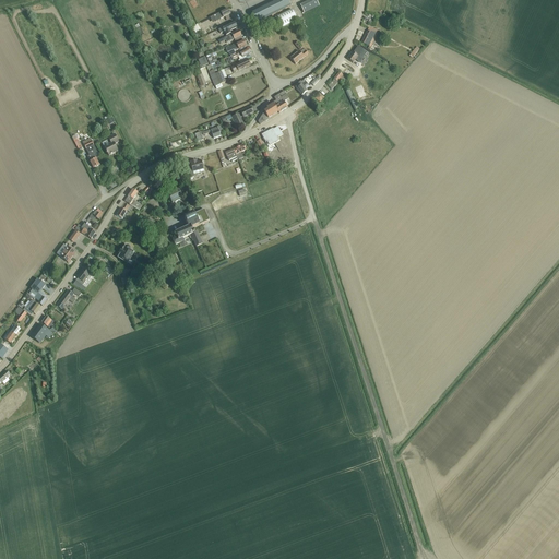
[(276,0),(251,13),(257,23),(290,7),(286,0),(276,0)]
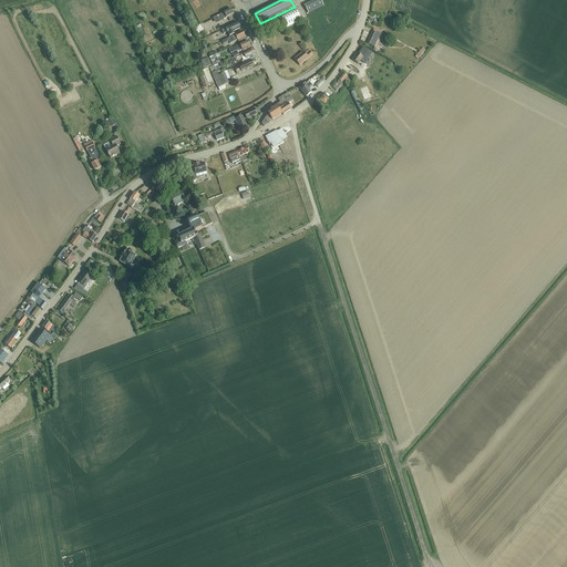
[(320,0),(316,0),(305,6),(309,13),(323,7),(320,0)]
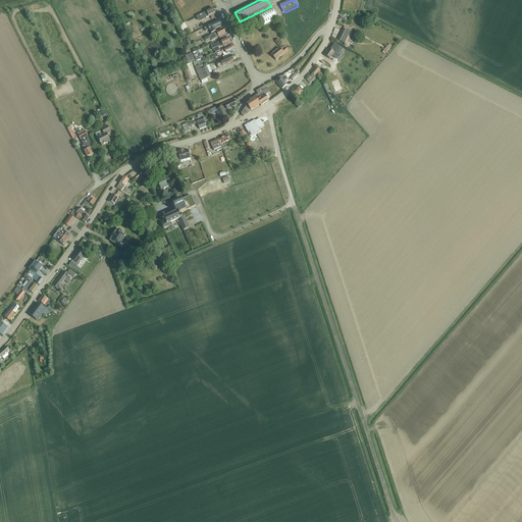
[(212,8),(197,16),(198,18),(199,17),(199,18),(201,18),(202,20),(210,16),(211,19),(216,16),(212,8)]
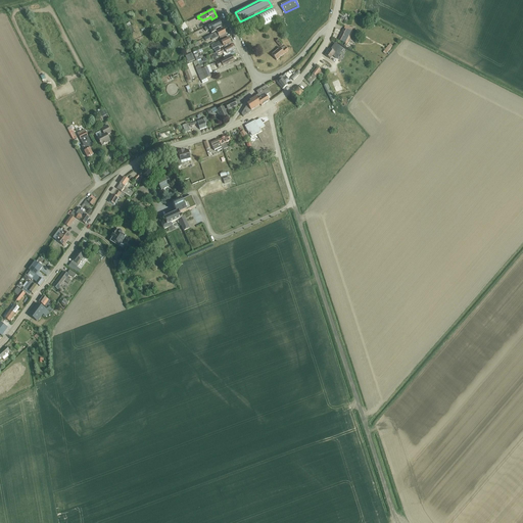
[(278,19),(274,9),(259,16),(265,27),(278,19)]
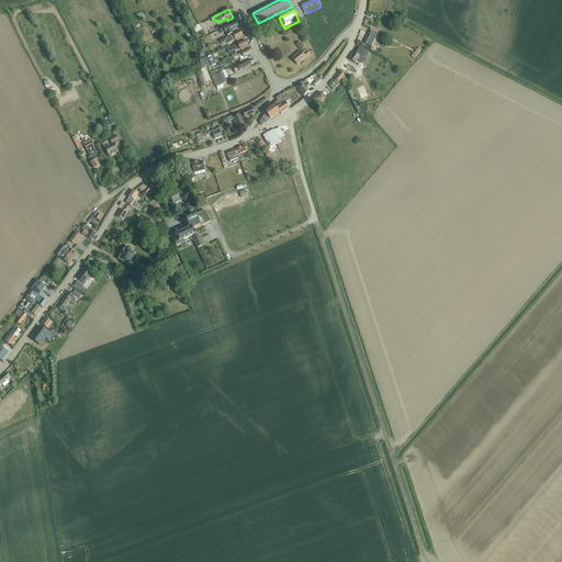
[(261,27),(263,33),(280,24),(278,20),(261,27)]
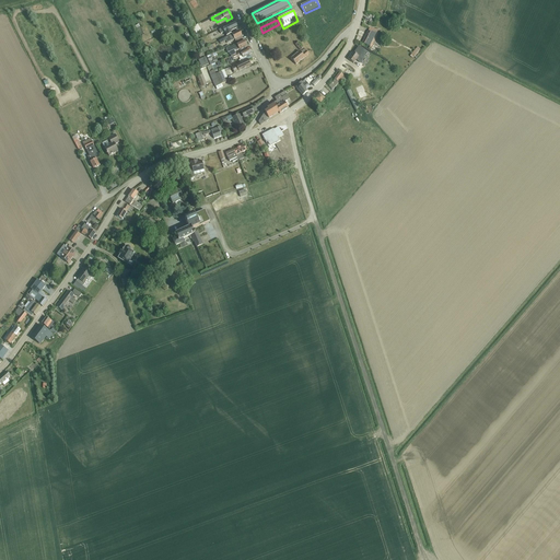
[(224,33),(226,36),(232,34),(231,32),(237,27),(235,22),(219,31),(221,34),(224,33)]
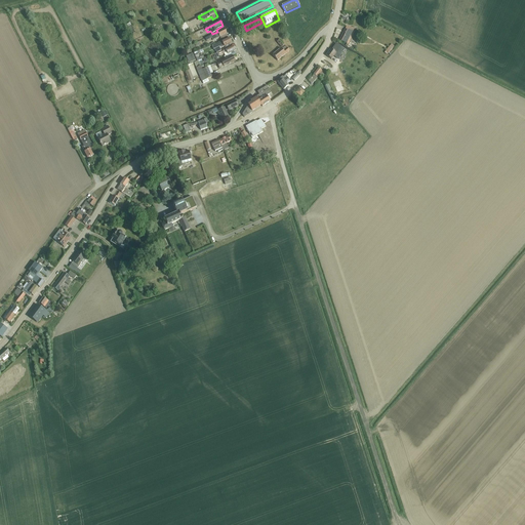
[(339,40),(347,44),(354,29),(346,27),(345,30),(339,40)]
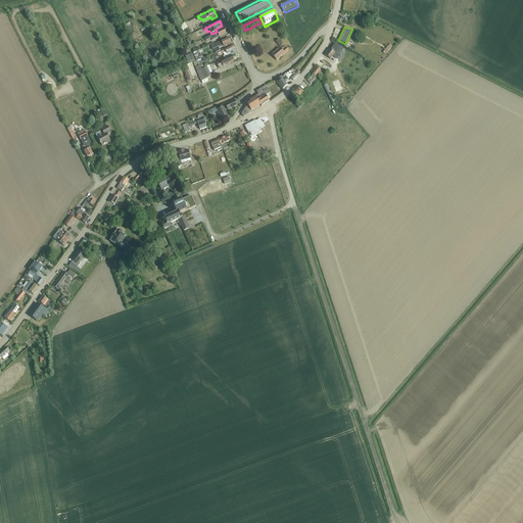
[(223,30),(204,39),(205,41),(209,40),(211,39),(212,40),(219,37),(220,39),(222,39),(222,40),(227,38),(226,34),(223,30)]
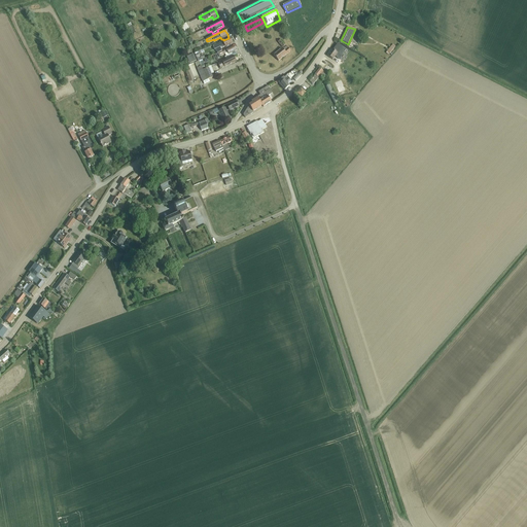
[(224,48),(225,50),(226,49),(226,50),(232,47),(231,44),(232,43),(230,39),(215,46),(215,45),(212,46),(214,50),(223,45),(224,44),(225,47),(224,48)]
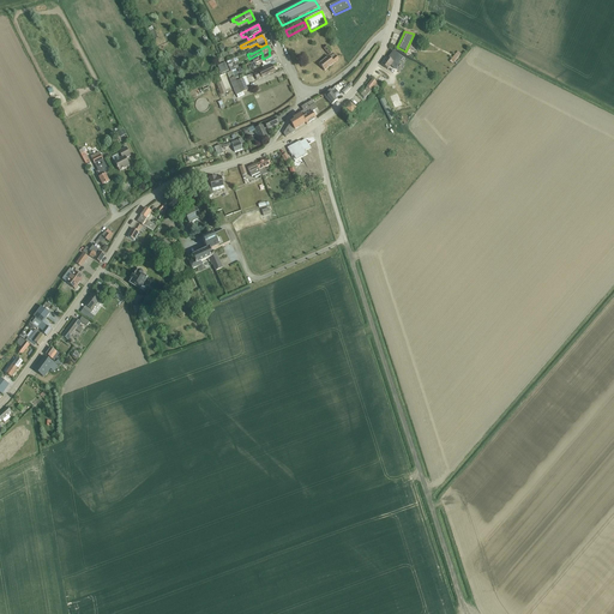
[(387,58),(381,65),(389,70),(391,65),(396,68),(402,58),(396,53),(393,52),(392,54),(389,59),(387,58)]
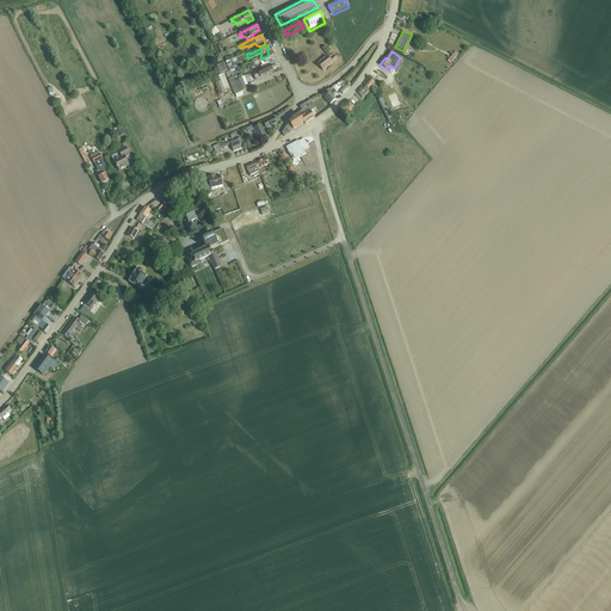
[(263,57),(261,59),(253,62),(254,65),(264,61),(265,63),(273,60),(271,54),(269,55),(263,59),(263,57)]
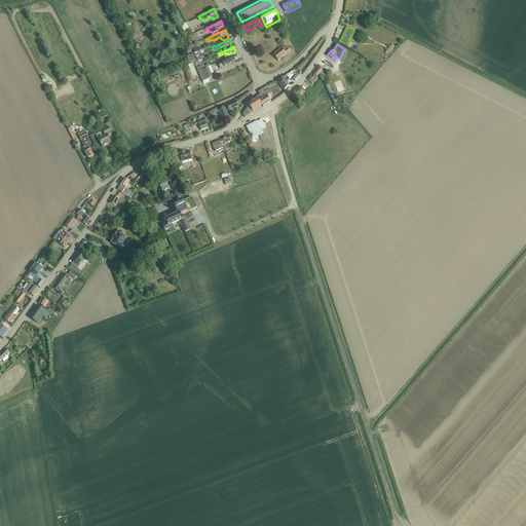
[(273,55),(277,62),(290,51),(286,46),(283,49),(282,48),(273,55)]
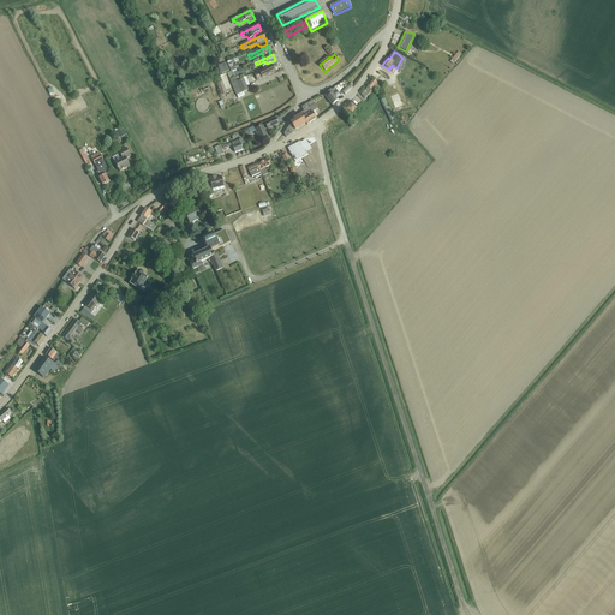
[(231,61),(227,63),(231,72),(236,70),(239,69),(237,64),(233,65),(231,61)]
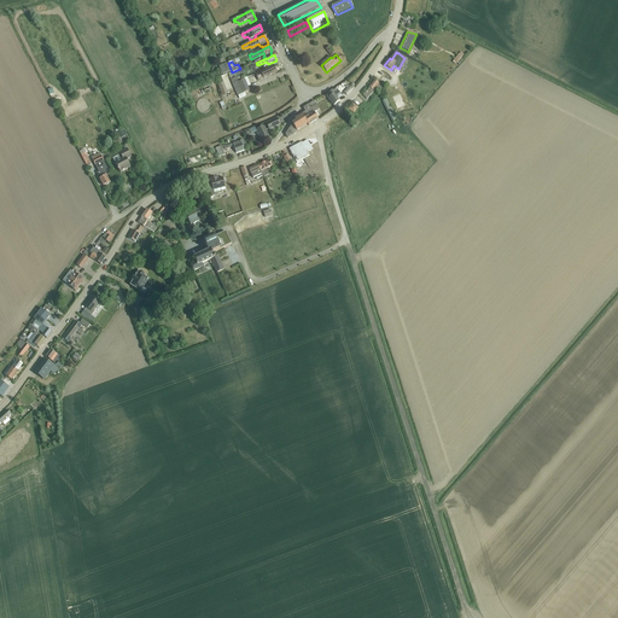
[(274,66),(256,75),(258,81),(268,76),(268,77),(277,73),(274,66)]
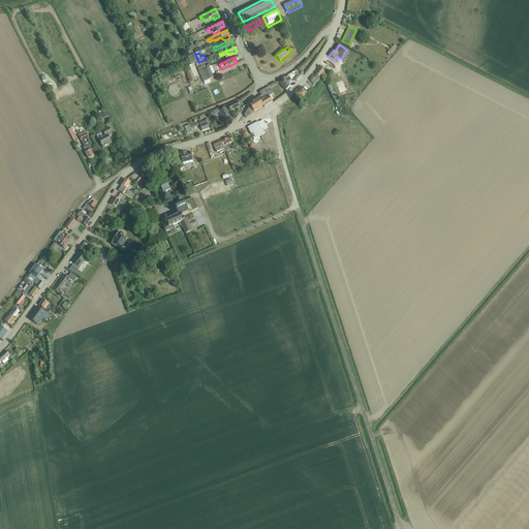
[(198,62),(195,63),(197,68),(198,68),(199,72),(204,82),(213,79),(209,68),(209,67),(207,68),(203,69),(201,66),(200,64),(199,62),(198,62)]
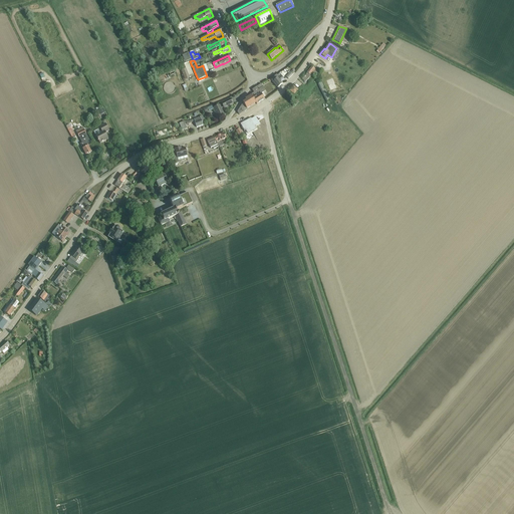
[(313,72),(318,76),(320,74),(311,66),(306,72),(307,73),(302,79),(305,82),(311,76),(310,75),(313,72)]
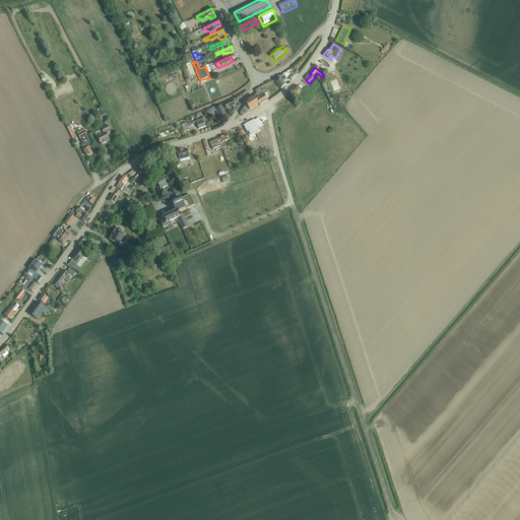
[(192,79),(188,70),(184,71),(187,81),(192,79)]
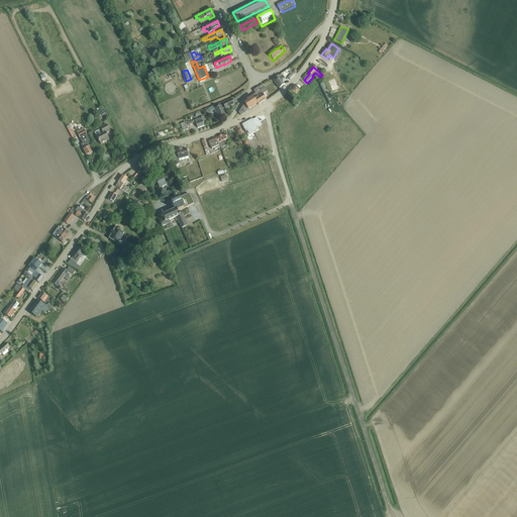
[(288,78),(290,80),(296,73),(294,71),(288,78)]
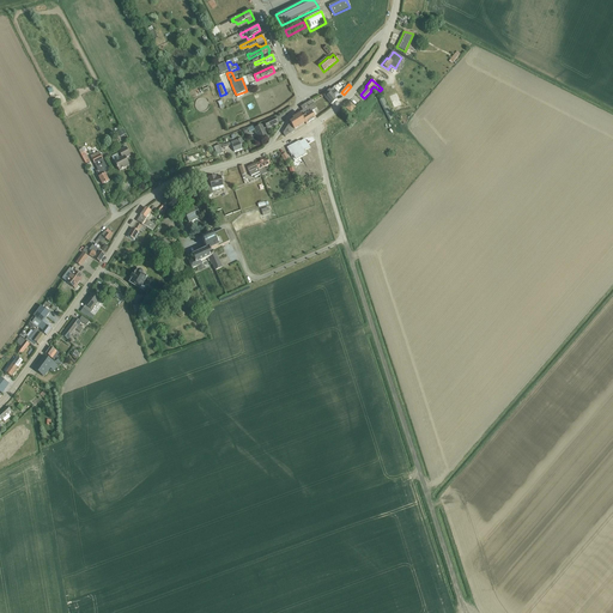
[(335,98),(339,95),(333,89),(331,90),(329,90),(323,96),(331,104),(337,101),(335,98)]
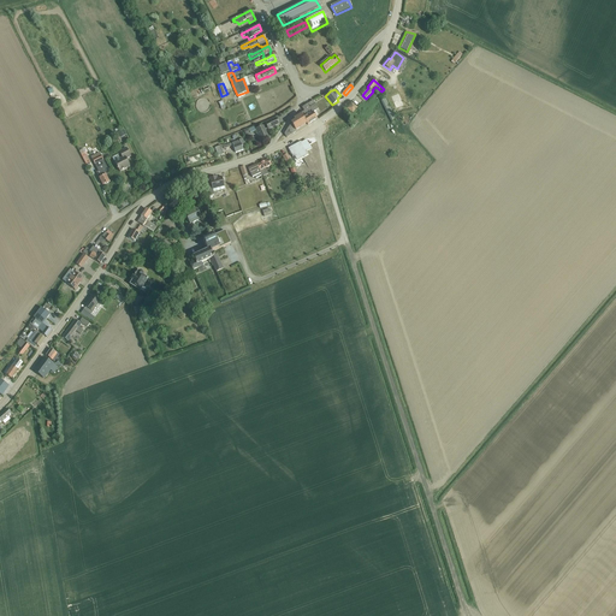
[(394,95),(397,107),(404,105),(401,93),(394,95)]
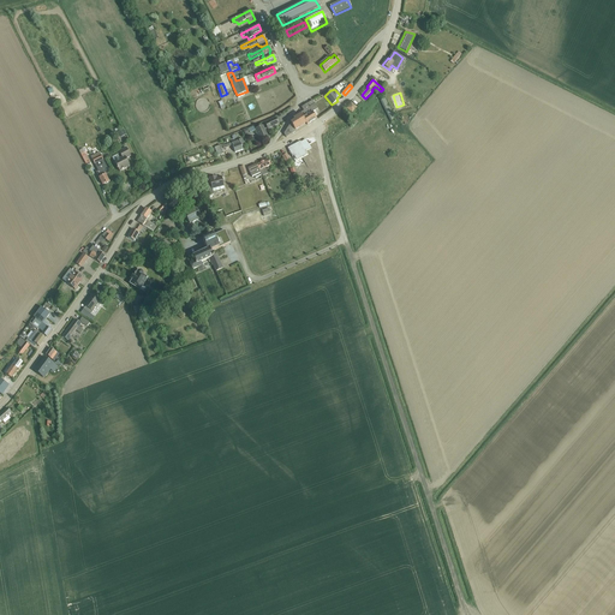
[(197,108),(209,105),(206,94),(193,97),(197,108)]
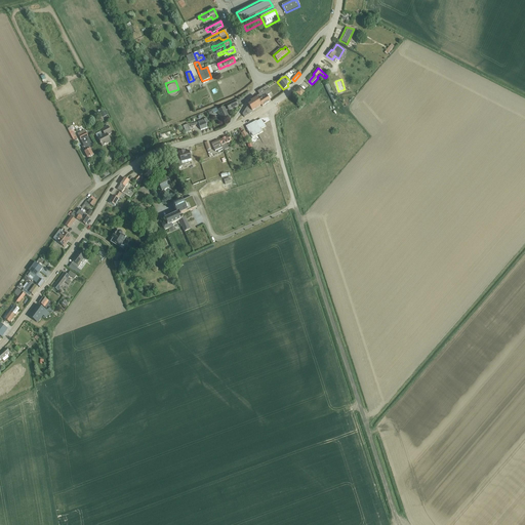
[(267,95),(271,92),(267,86),(257,92),(259,94),(255,97),(256,98),(250,102),(250,103),(249,103),(250,105),(248,106),(242,115),(244,118),(252,112),(251,111),(260,106),(261,107),(270,102),(267,95)]
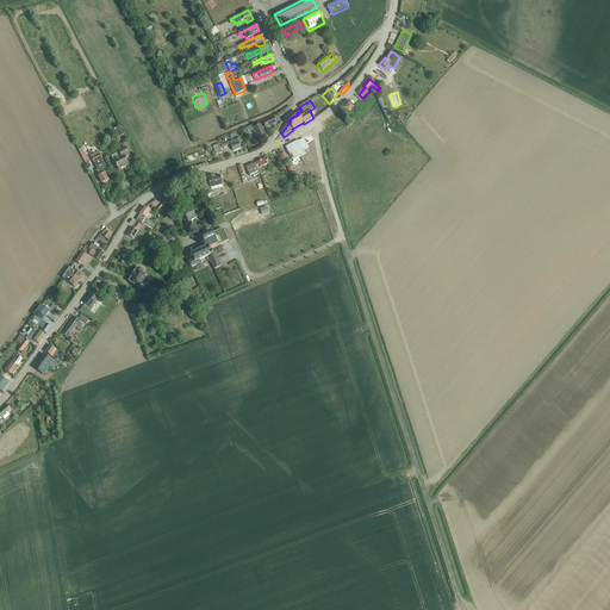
[(348,103),(343,107),(349,112),(354,107),(348,103)]
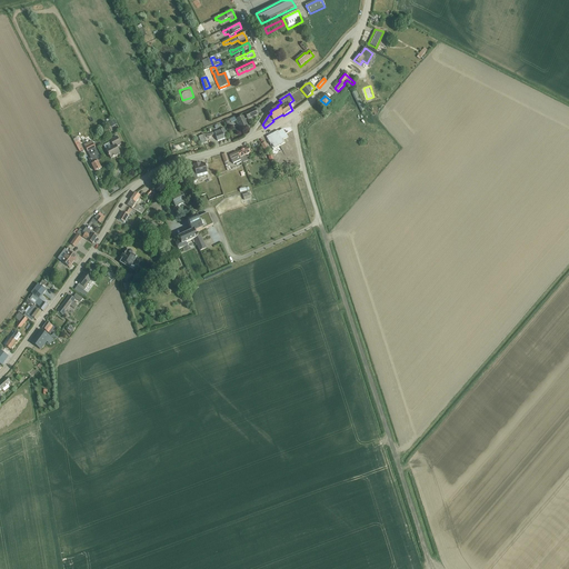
[(359,98),(356,100),(362,111),(366,110),(359,98)]
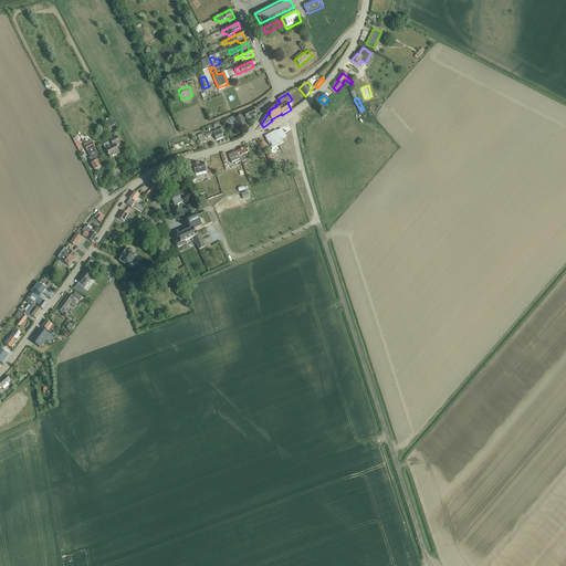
[(244,114),(247,118),(257,114),(254,109),(244,114)]
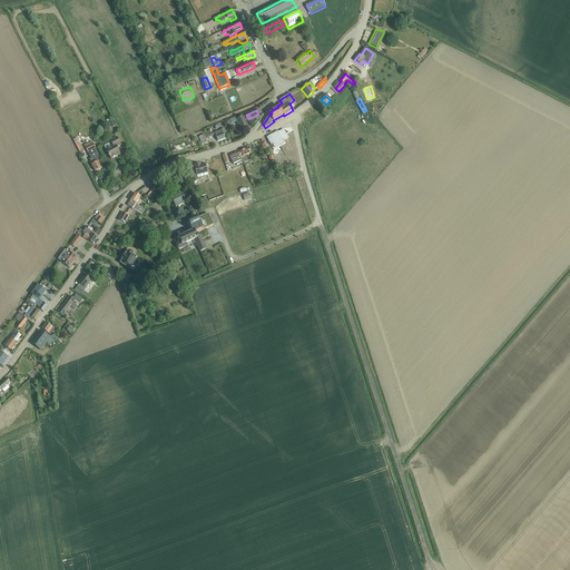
[(237,120),(242,130),(248,127),(243,117),(237,120)]
